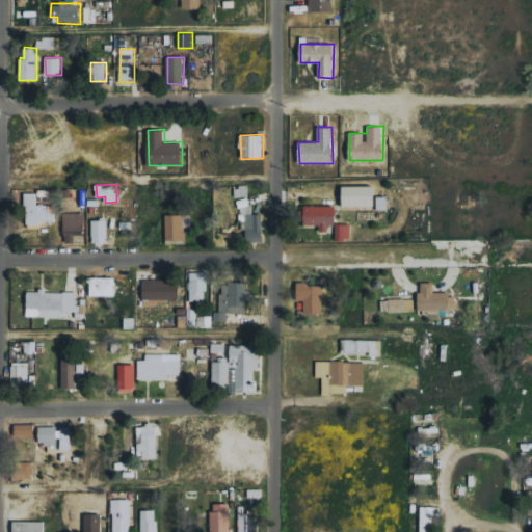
[(343,207),(375,206),(374,185),(343,186),(343,207)]
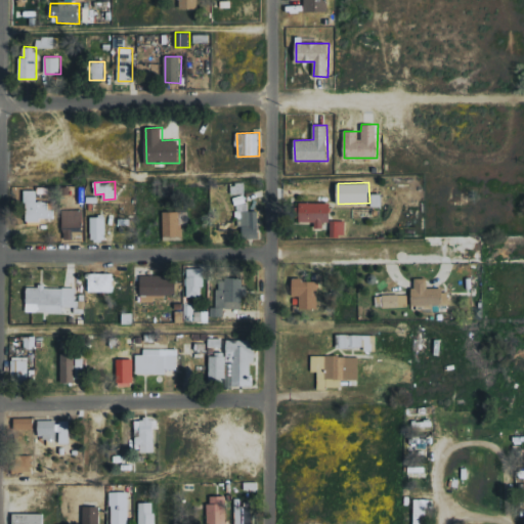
[(260,237),(259,210),(247,211),(247,183),(232,184),(232,195),(236,195),(236,226),(243,226),(244,238),(260,237)]
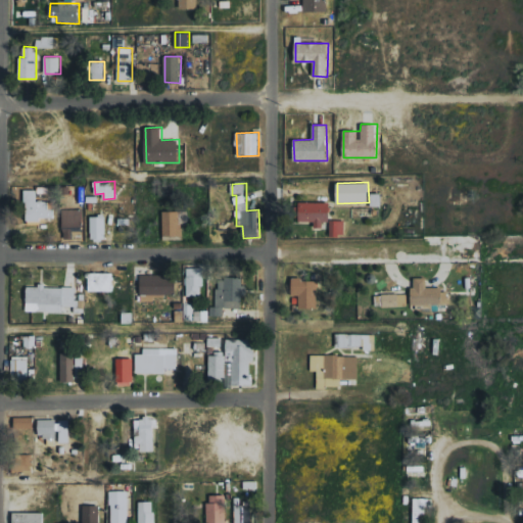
[(48,201),(37,201),(38,190),(27,190),(26,220),(53,220),(54,208),(48,208),(48,201)]
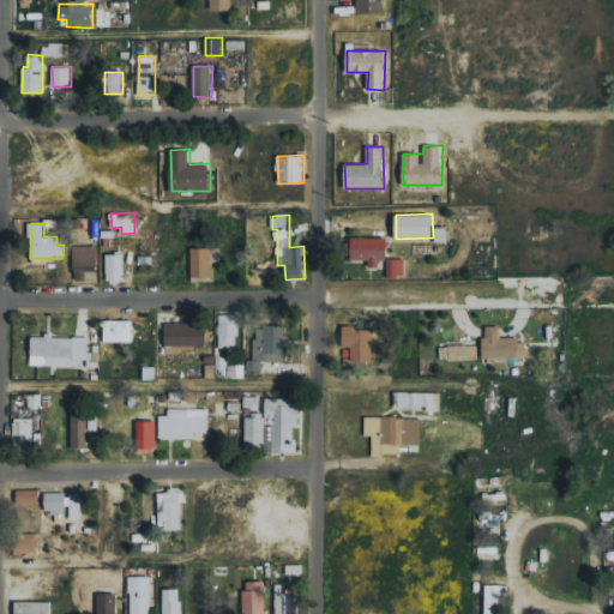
[(435,241),(447,242),(449,227),(435,227),(435,241)]
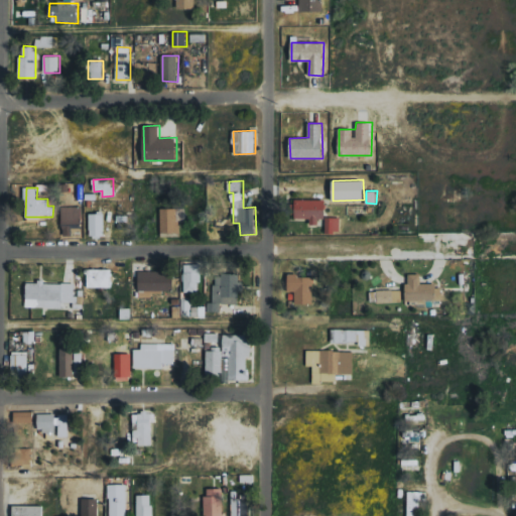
[(324,200),(295,199),(295,218),(310,219),(310,225),(324,225),(324,200)]
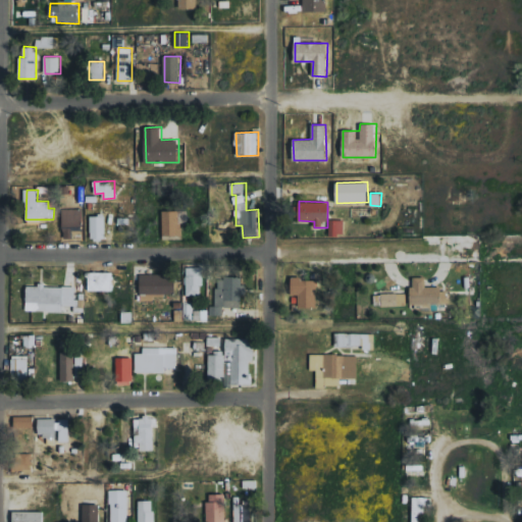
[(62,209),(63,238),(83,237),(82,209),(62,209)]
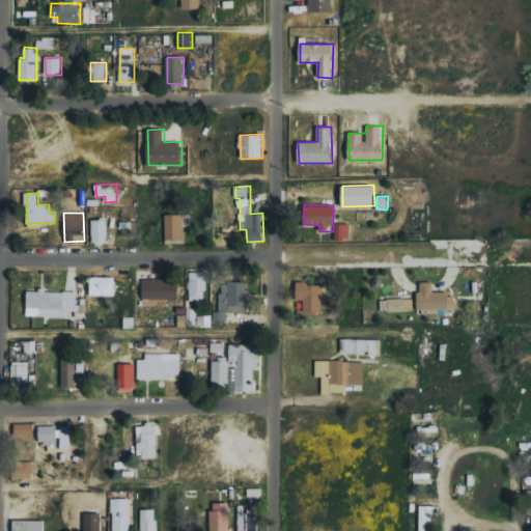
[(184,214),(166,214),(166,240),(184,240),(184,214)]
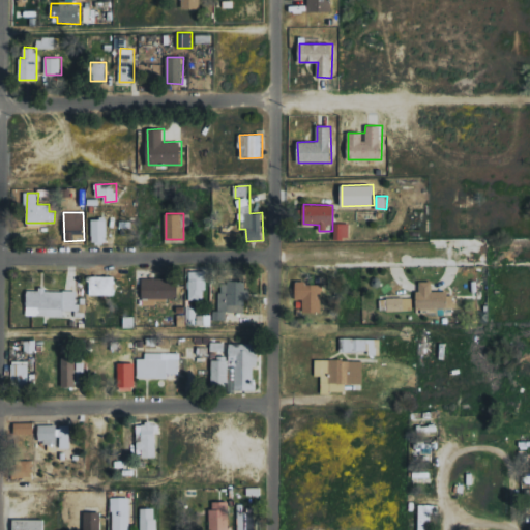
[(107,219),(92,219),(93,243),(108,243),(107,219)]
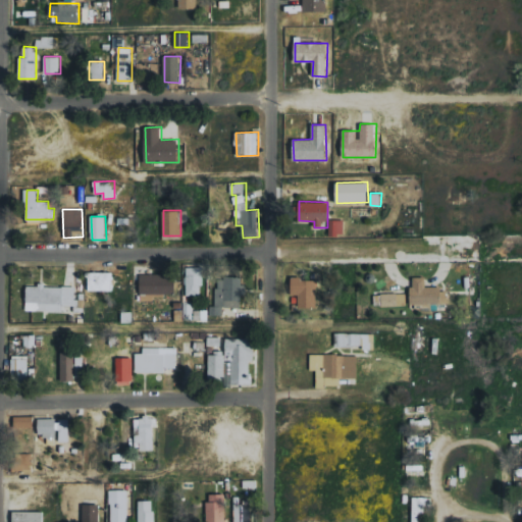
[(345,220),(330,219),(329,235),(344,235),(345,220)]
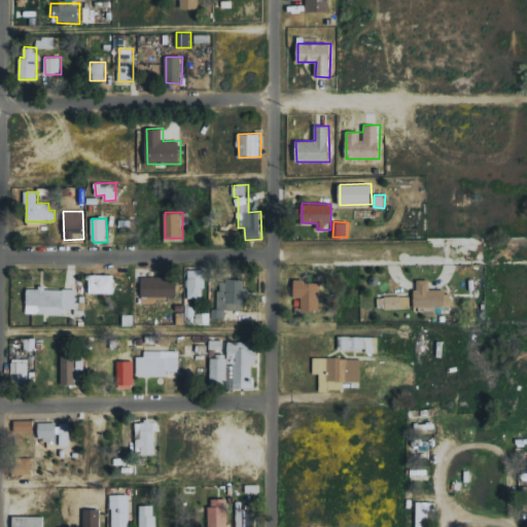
[(205,270),(187,270),(188,299),(206,297),(205,270)]
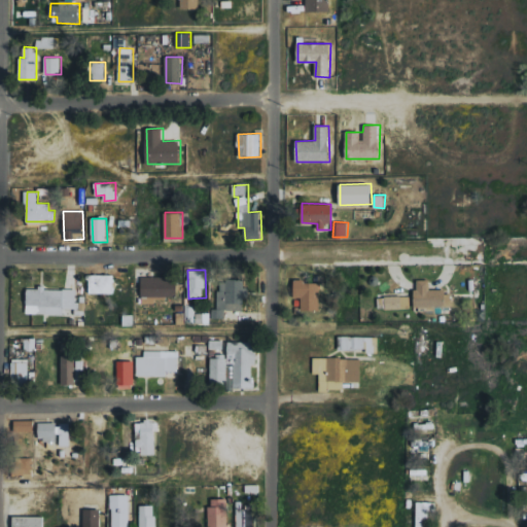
[(113,293),(114,275),(91,275),(90,293),(113,293)]
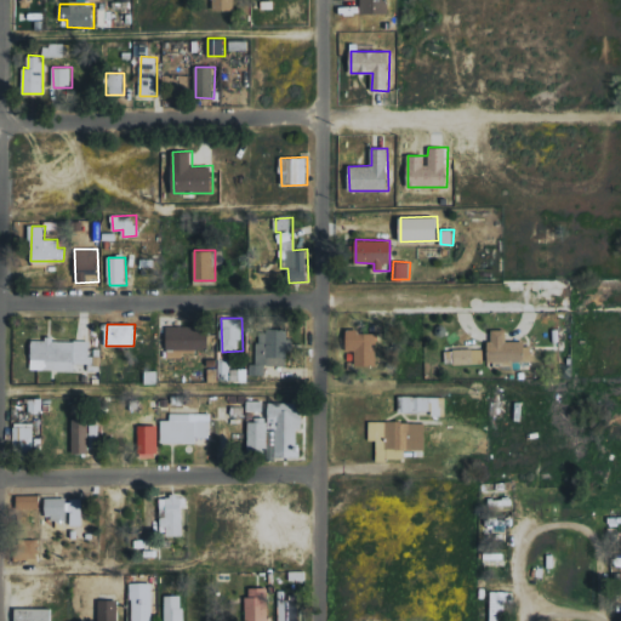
[(167,351),(209,349),(209,326),(167,326),(167,351)]
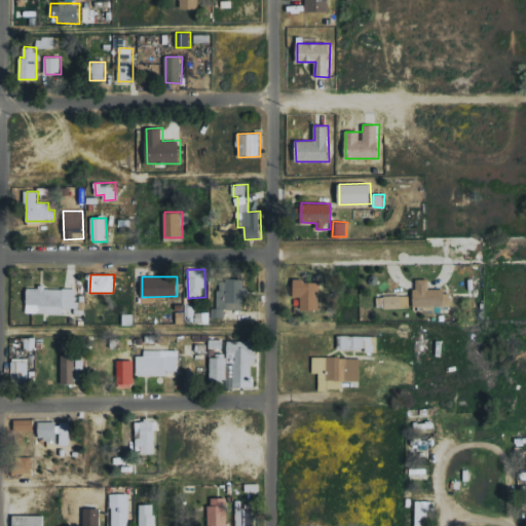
[(245,309),(246,278),(219,278),(218,308),(212,308),(212,317),(225,317),(225,309),(245,309)]
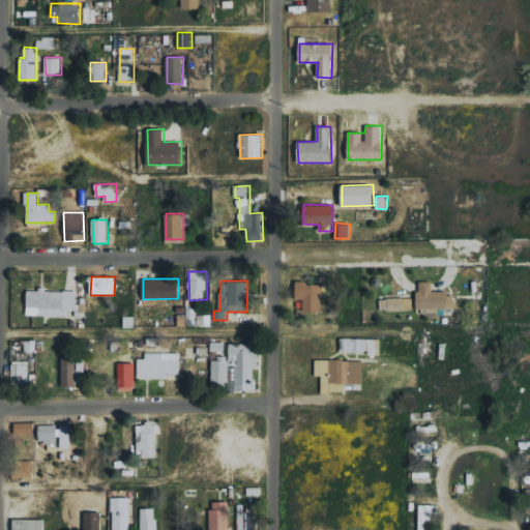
[(454,308),(453,292),(433,293),(433,281),(417,282),(419,310),(454,308)]
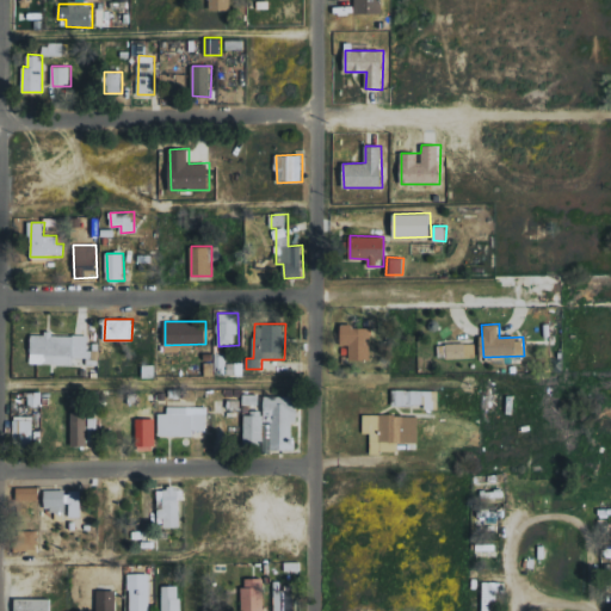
[(371,360),(372,326),(343,325),(341,345),(350,345),(350,359),(371,360)]
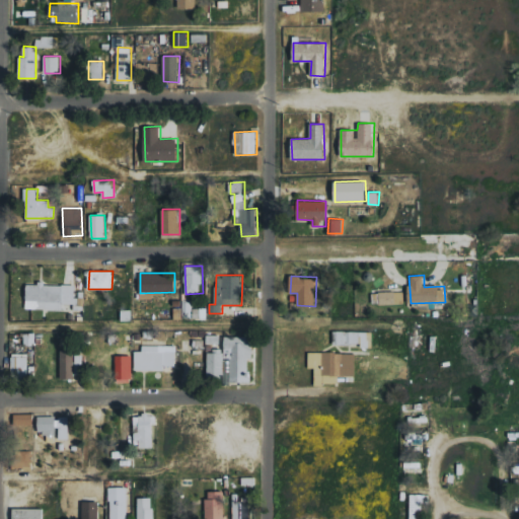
[(27,284),(26,309),(63,310),(63,303),(76,304),(77,285),(27,284)]
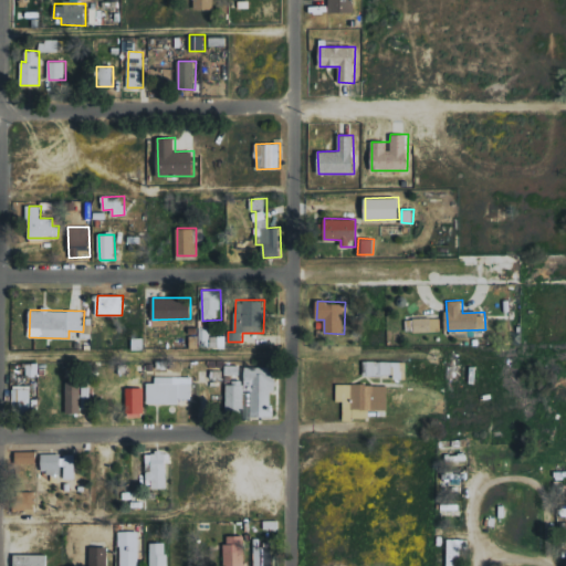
[(441,318),(407,318),(407,332),(441,332),(441,318)]
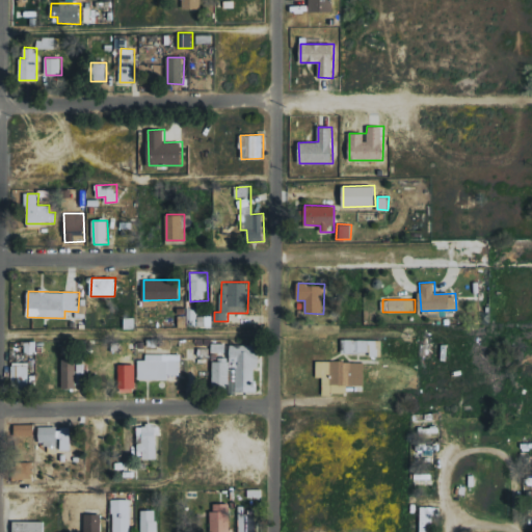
[(213,316),(198,316),(198,326),(212,326),(213,316)]
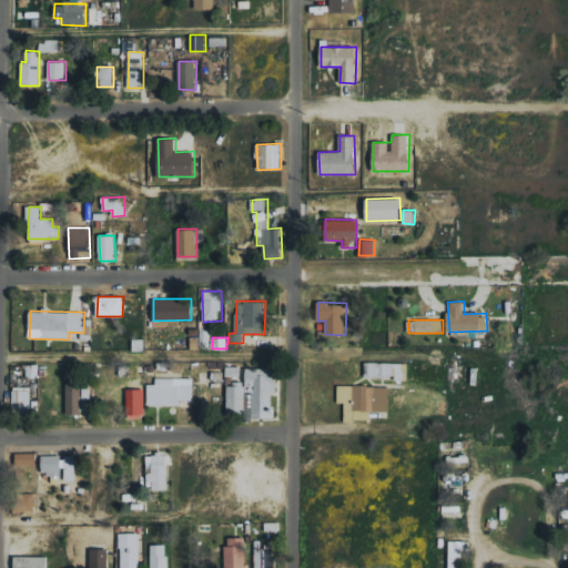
[(365,376),(396,377),(396,379),(408,381),(408,363),(366,363),(365,376)]
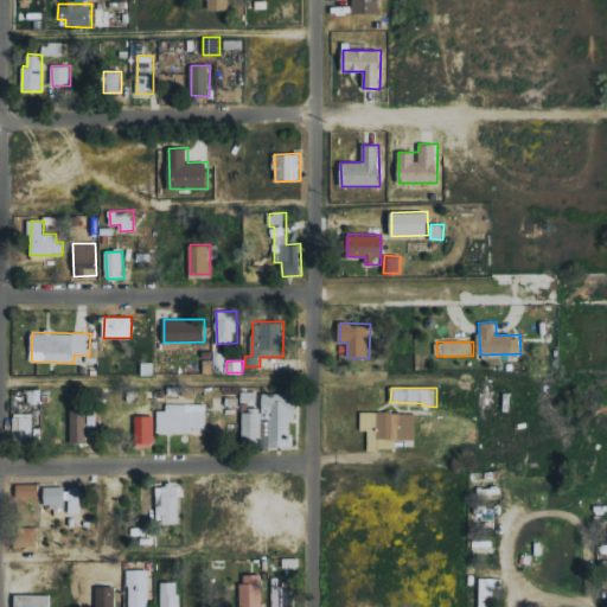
[(29,403),(42,403),(42,390),(30,390),(29,403)]
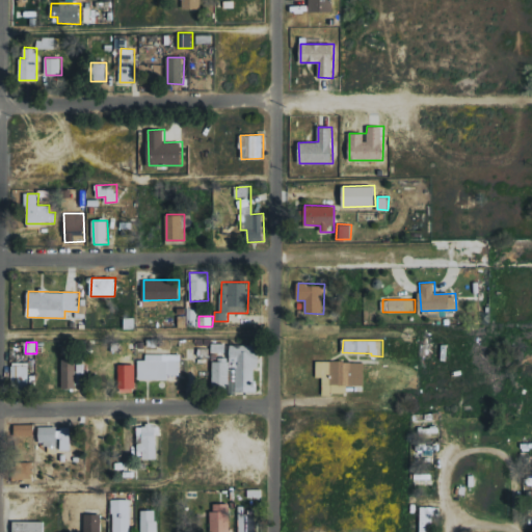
[(181,354),(147,354),(147,360),(138,360),(138,379),(169,379),(169,375),(181,375),(181,354)]
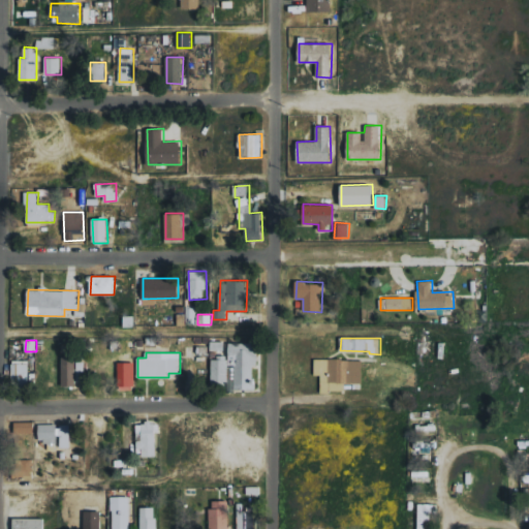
[(62,386),(76,385),(75,356),(62,356),(62,386)]
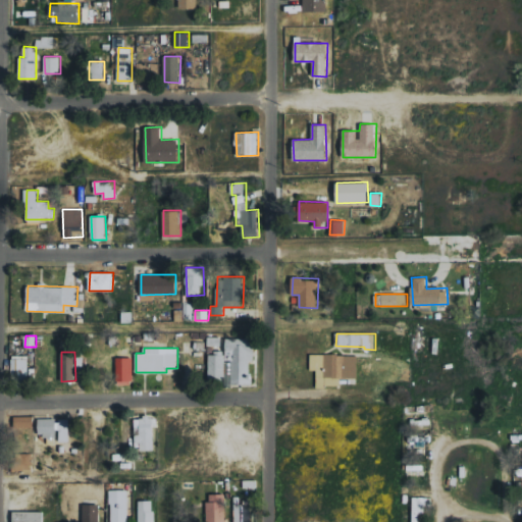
[(358,355),(311,354),(311,370),(317,370),(317,385),(342,386),(342,378),(358,378),(358,355)]
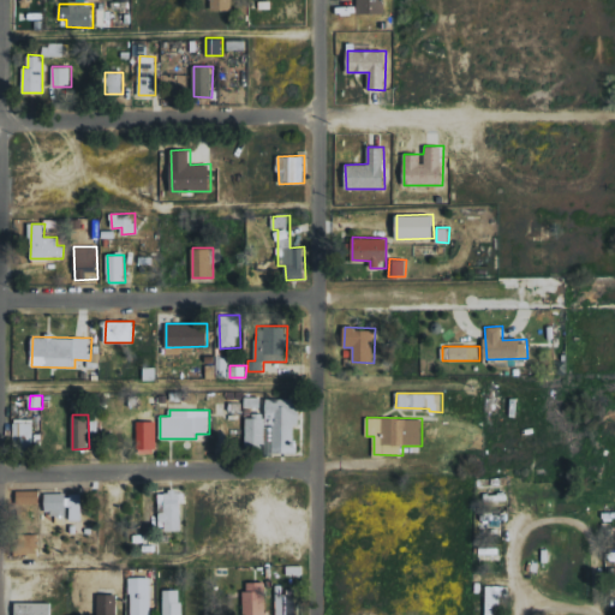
[(34,418),(13,419),(15,446),(34,446),(34,418)]
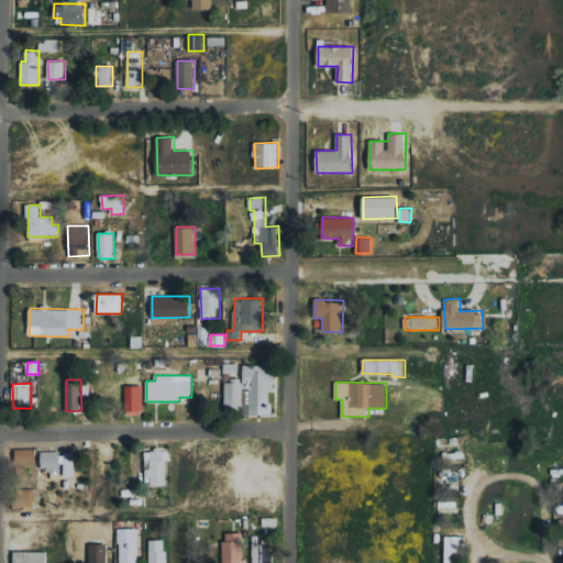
[(140,387),(125,388),(127,409),(141,408),(140,387)]
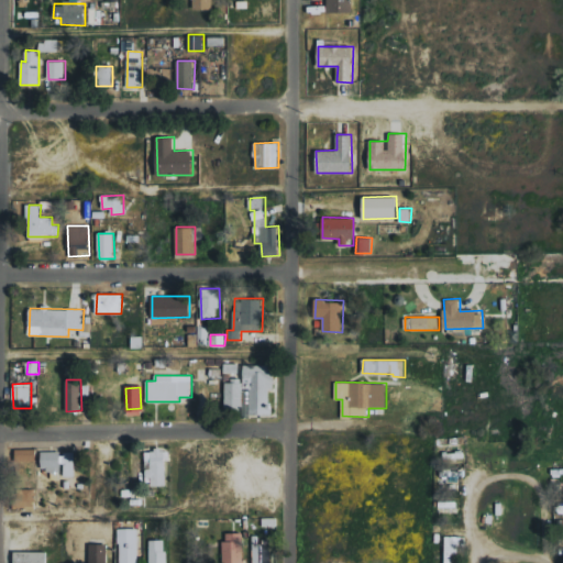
[(36,449),(15,450),(17,462),(37,462),(36,449)]
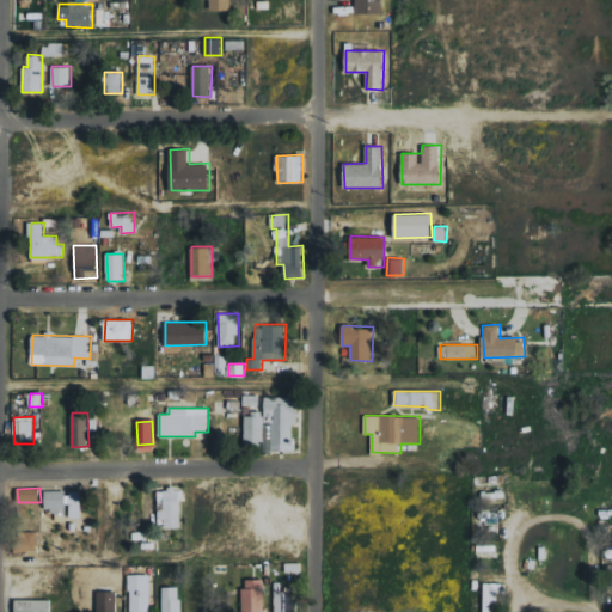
[(182,528),(181,489),(159,489),(159,501),(161,501),(161,519),(165,519),(165,528),(182,528)]
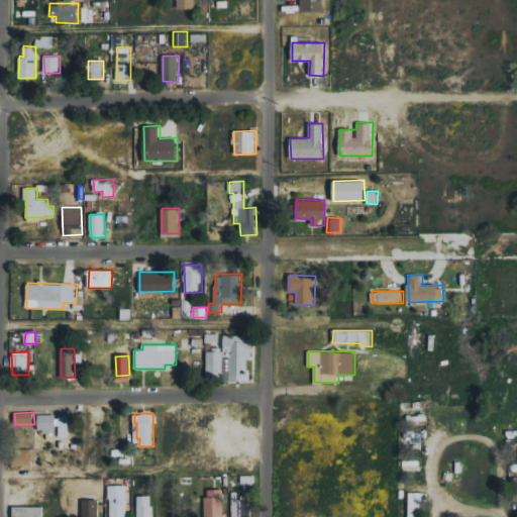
[(38,432),(57,432),(57,414),(38,415),(38,432)]
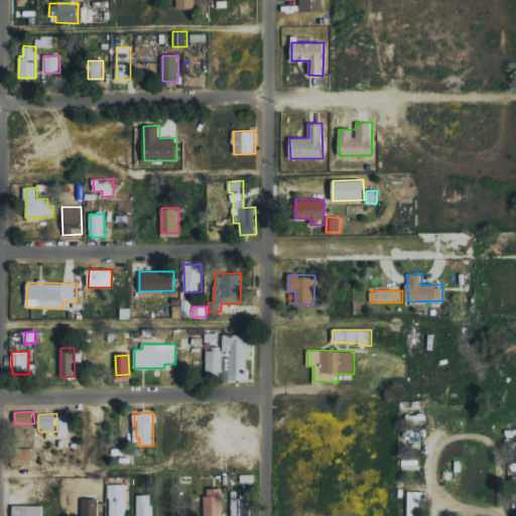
[(126,515),(126,484),(108,485),(108,515),(126,515)]
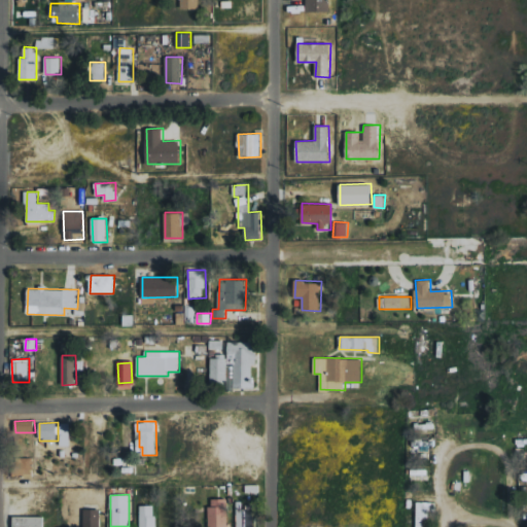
[(226,526),(229,499),(210,498),(209,526),(226,526)]
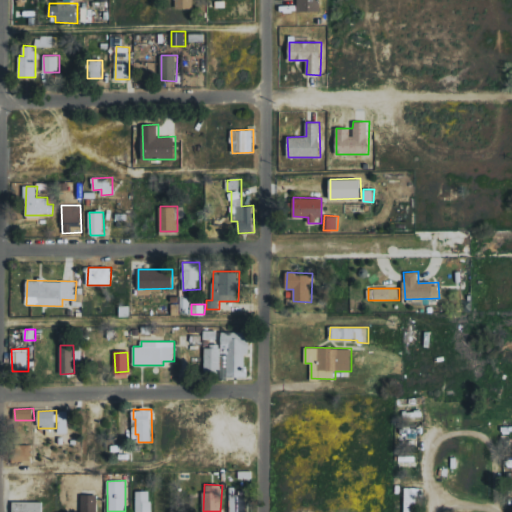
[(417,506),(417,488),(406,488),(405,511),(410,511),(411,506),(417,506)]
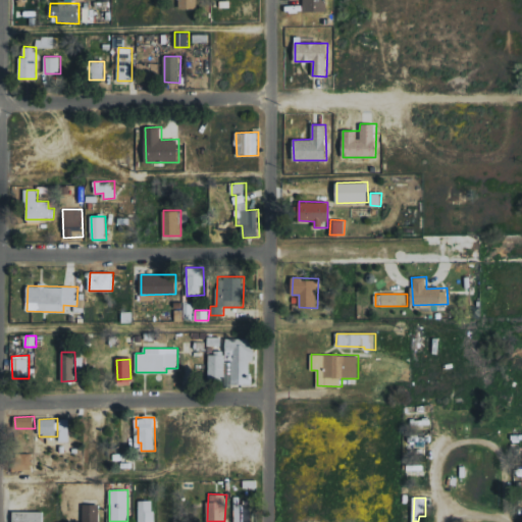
[(139,521),(154,521),(154,500),(139,501),(139,521)]
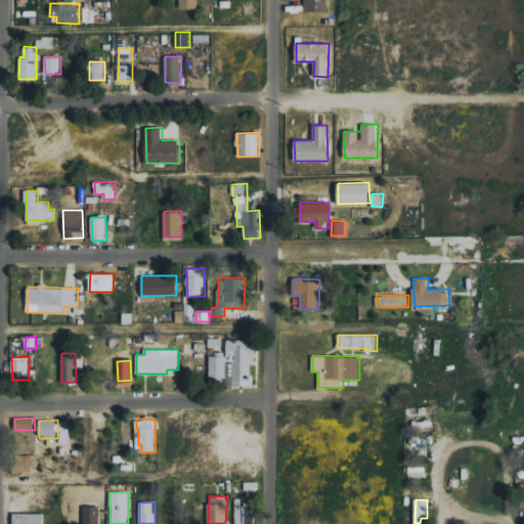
[(236,506),(236,523),(253,523),(253,505),(236,506)]
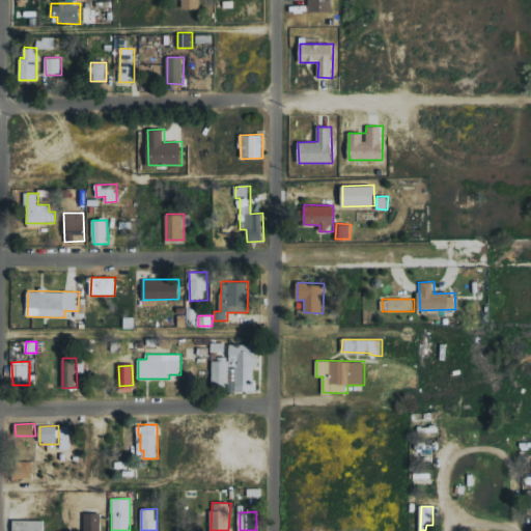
[(84,530),(101,530),(102,513),(85,512),(84,530)]
